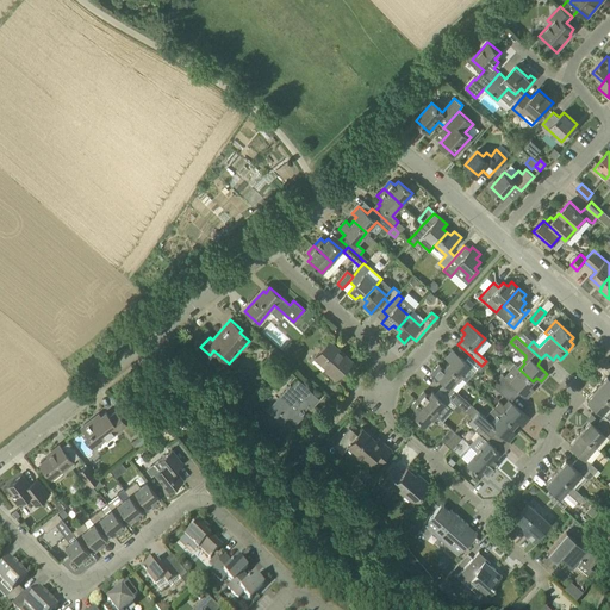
[(335,379),(352,361),(329,341),(315,358),(328,368),(325,371),(335,379)]
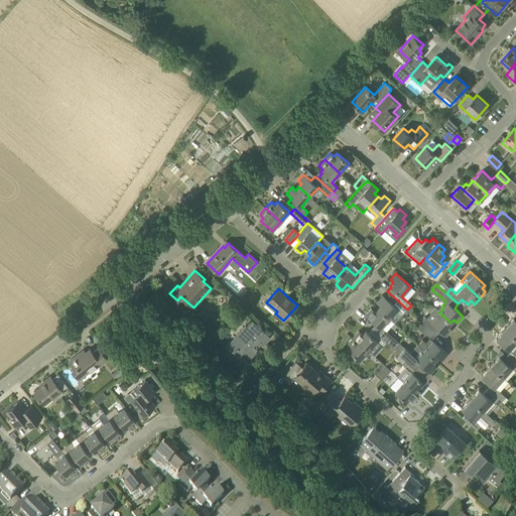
[(388,300),(383,295),(377,301),(381,305),(378,308),(389,318),(398,309),(403,313),(407,309),(393,296),(388,300)]
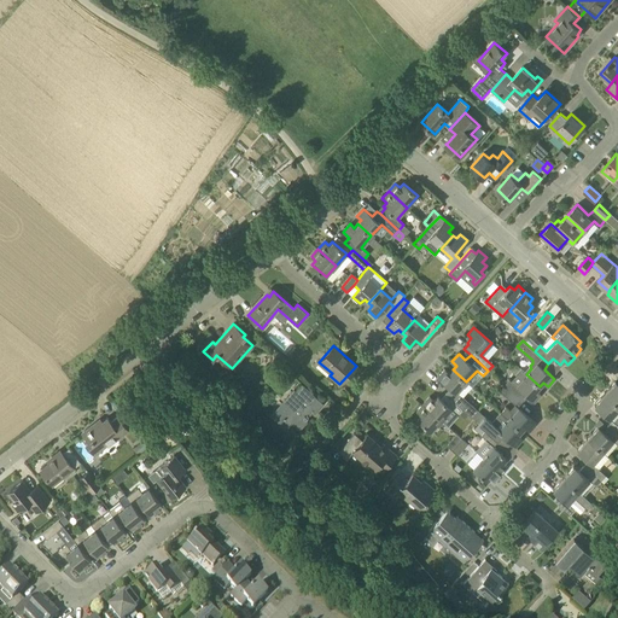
[(445,392),(452,398),(456,394),(466,382),(453,369),(449,373),(444,369),(438,377),(450,388),(445,392)]
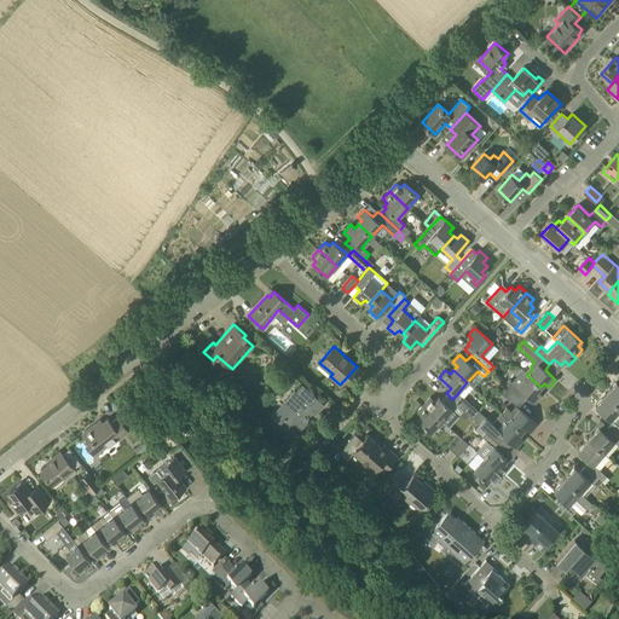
[(541,387),(527,375),(516,387),(510,381),(505,386),(509,389),(521,399),(524,401),(528,397),(534,403),(542,395),(537,391),(541,387)]
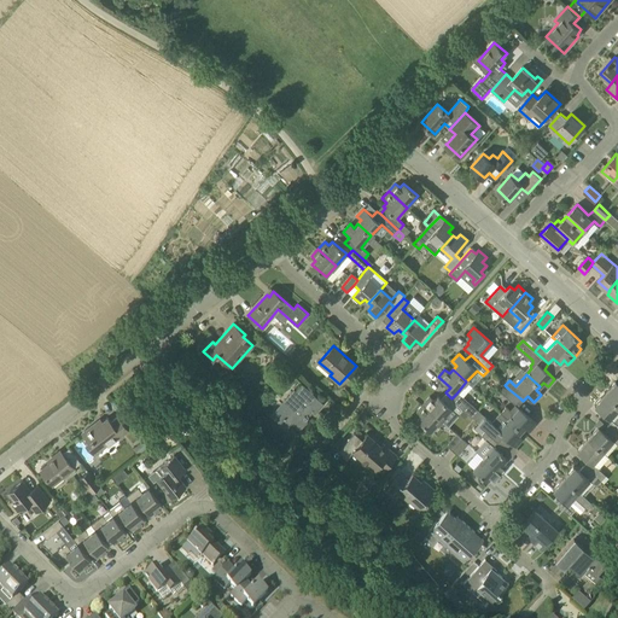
[(617,384),(616,382),(605,394),(617,404),(617,384)]
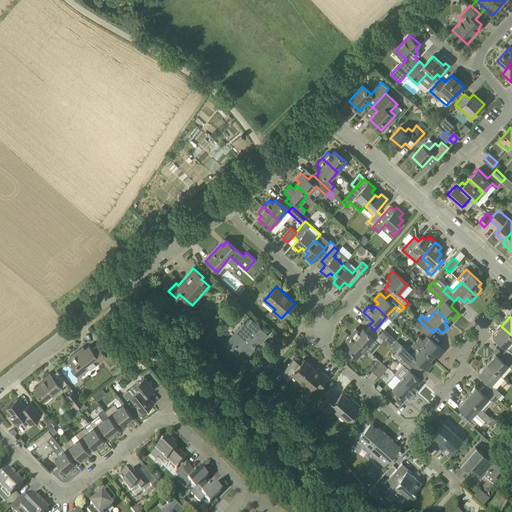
[(268,334),(250,318),(245,324),(243,322),(224,344),(237,355),(241,350),(248,356),(255,349),(254,348),(255,346),(255,345),(255,344),(259,341),(261,342),(268,334)]
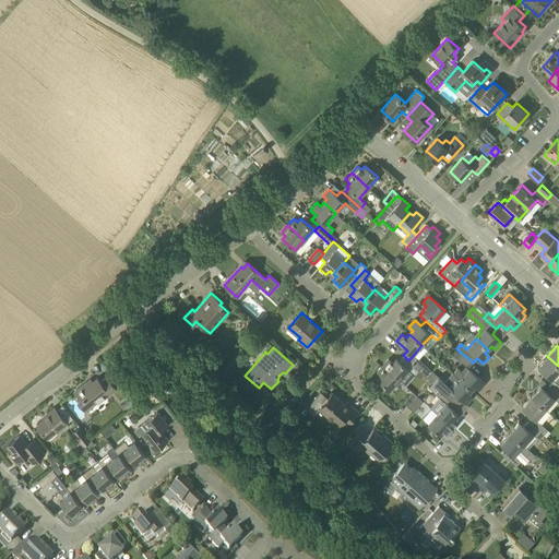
[(408,360),(403,355),(399,360),(396,358),(392,363),(389,358),(382,365),(400,380),(408,369),(414,375),(418,370),(408,360)]
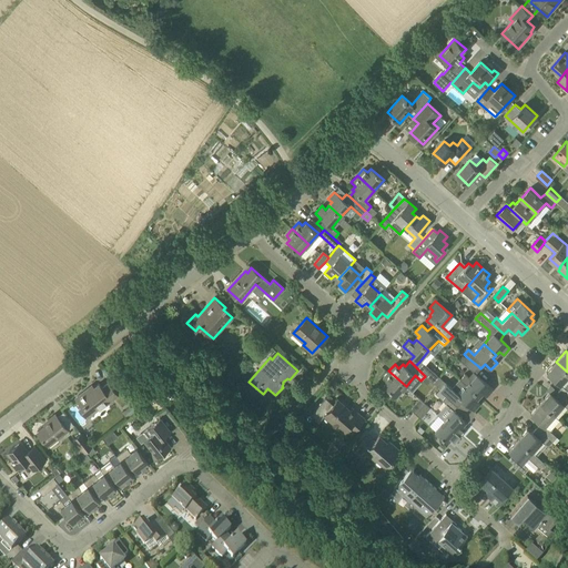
[(546,373),(560,385),(567,375),(567,372),(556,362),(546,373)]
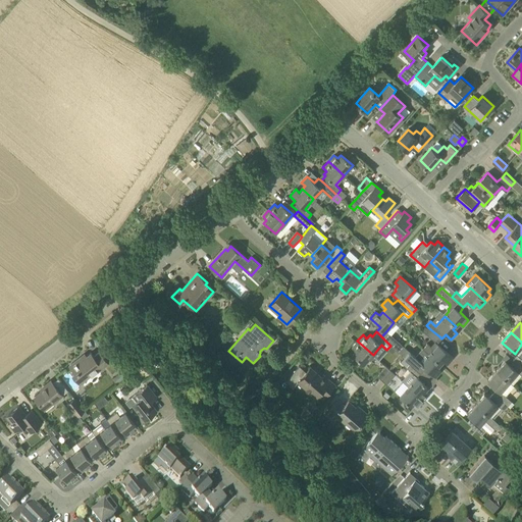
[(364,364),(373,355),(357,341),(352,348),(356,351),(352,354),(364,364)]
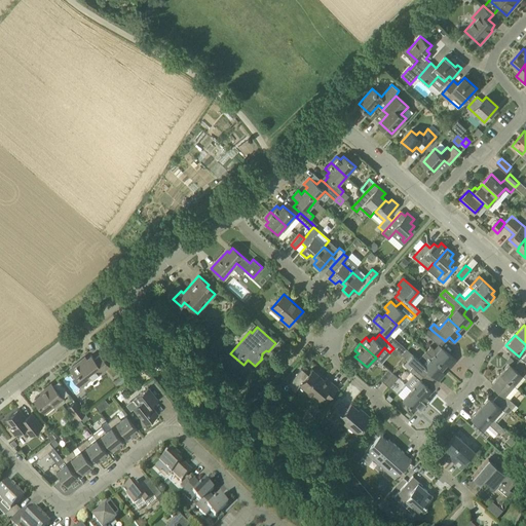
[(456,361),(441,346),(436,351),(430,346),(426,350),(433,357),(431,357),(444,367),(447,364),(450,367),(456,361)]
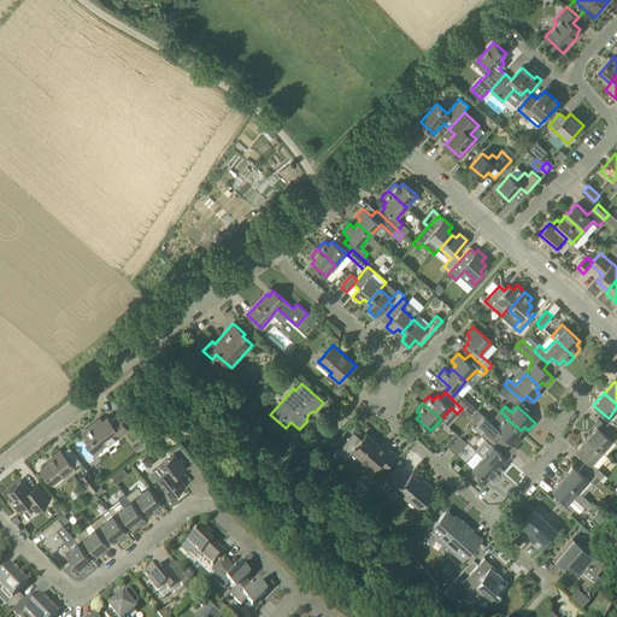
[(492,422),(485,416),(479,422),(486,429),(503,445),(507,440),(515,446),(522,438),(517,434),(521,430),(506,418),(507,418),(500,411),(492,422)]
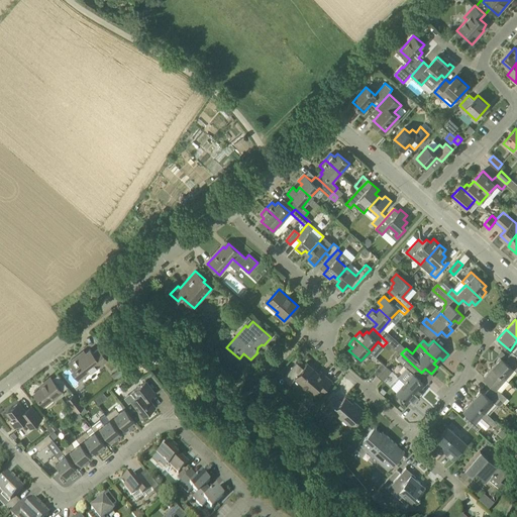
[(108,359),(99,348),(93,352),(90,349),(82,355),(80,353),(68,363),(73,369),(71,371),(79,380),(92,370),(93,371),(108,359)]
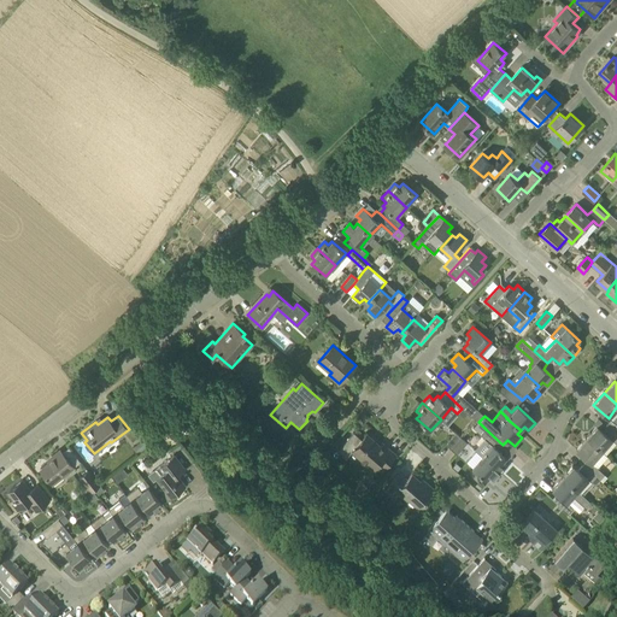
[(616,424),(611,419),(601,430),(597,425),(587,438),(601,451),(612,440),(616,444),(616,424)]
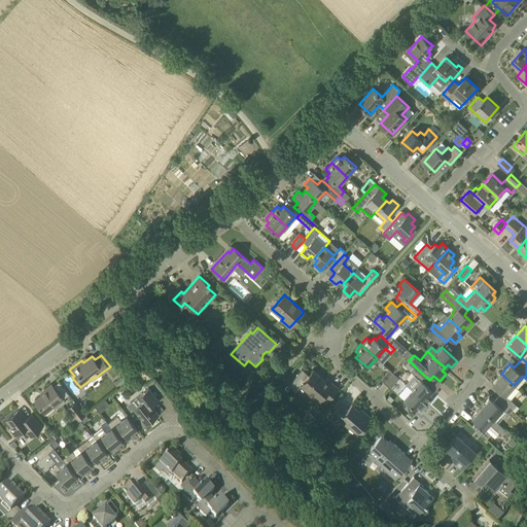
[(409,360),(403,365),(411,371),(415,366),(409,360)]
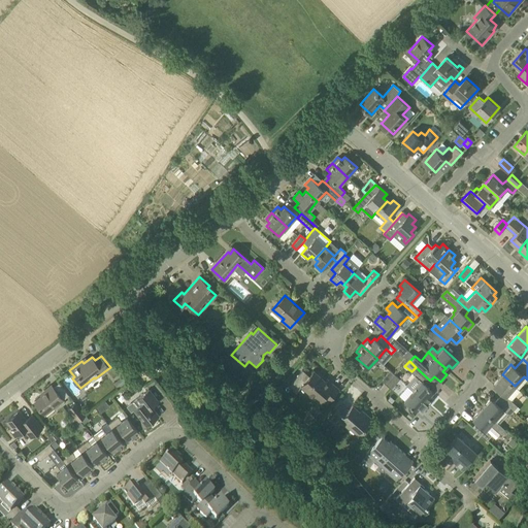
[(428,404),(434,398),(430,395),(433,391),(426,386),(430,381),(416,367),(411,371),(417,376),(421,382),(413,391),(428,404)]
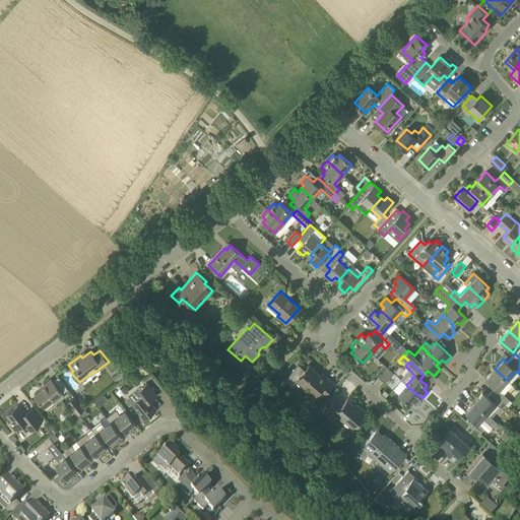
[(305,370),(298,365),(284,379),(291,385),(298,380),(314,395),(318,391),(323,395),(333,384),(326,377),(324,379),(319,375),(309,366),(305,370)]
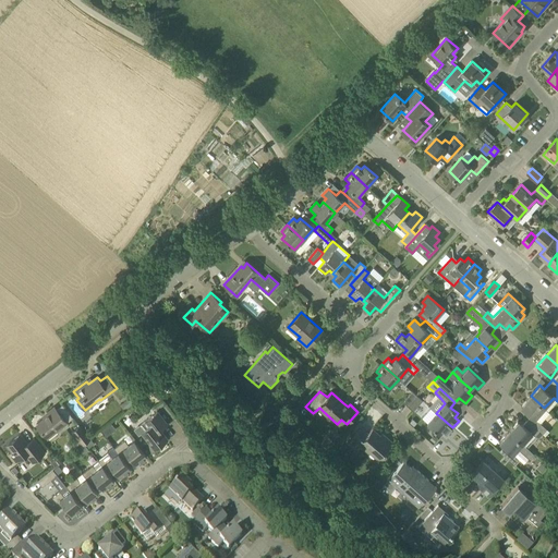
[(412,391),(410,395),(403,402),(409,407),(417,397),(412,391)]
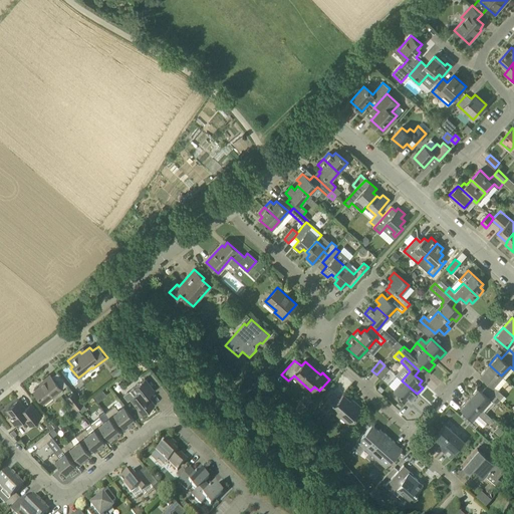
[(492,386),(501,375),(489,364),(480,374),(492,386)]
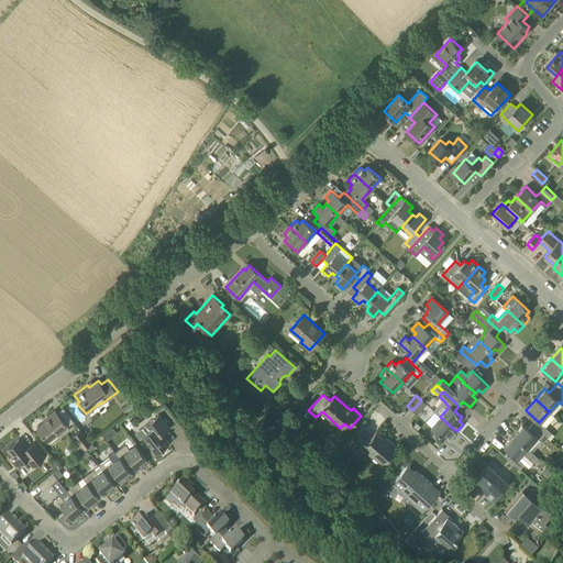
[(417,415),(423,406),(426,404),(421,400),(412,410),(417,415)]
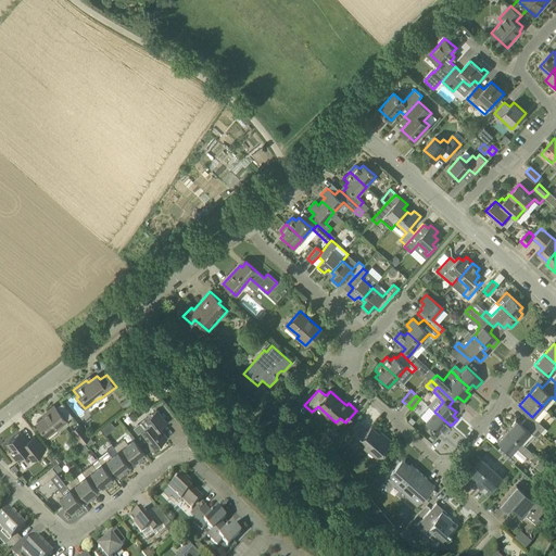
[(47,437),(48,436),(66,421),(54,405),(47,412),(48,413),(36,422),(47,437)]
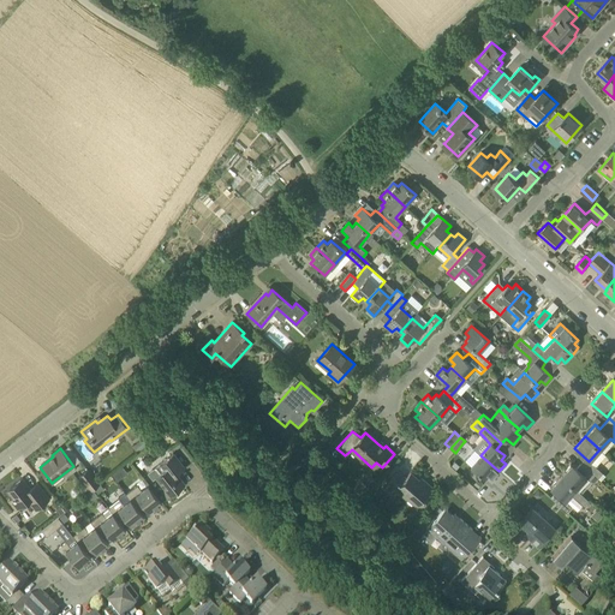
[(185,483),(177,473),(185,467),(173,453),(148,473),(154,479),(156,477),(162,485),(160,488),(167,497),(174,491),(175,494),(180,490),(179,488),(185,483)]
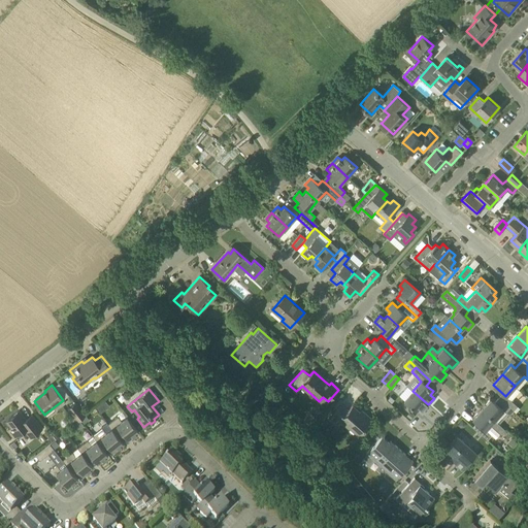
[(423,410),(428,404),(413,391),(404,400),(416,411),(419,407),(423,410)]
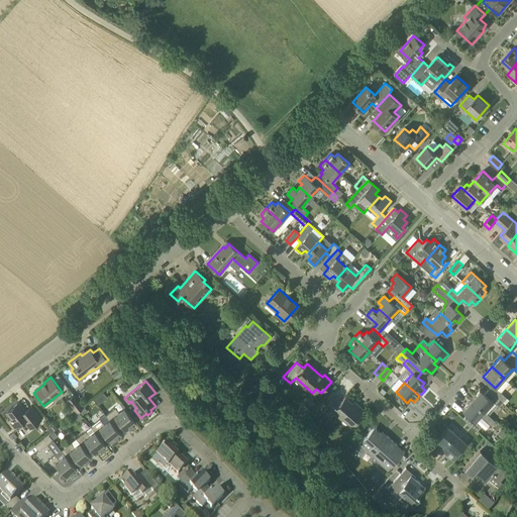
[(506,397),(497,389),(493,394),(488,390),(485,394),(480,390),(472,400),(484,411),(492,401),(498,406),(506,397)]
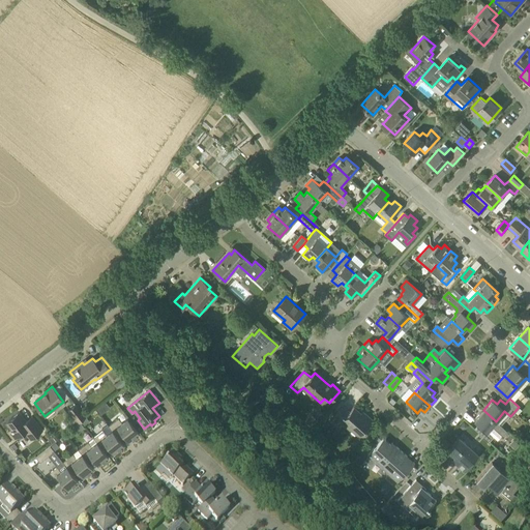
[(72,428),(86,417),(76,404),(67,410),(72,416),(67,420),(72,428)]
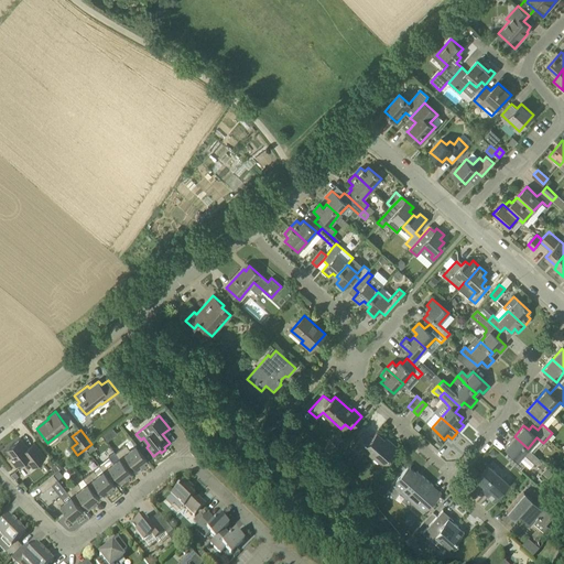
[(371,438),(365,432),(355,443),(368,455),(370,453),(382,464),(397,448),(390,441),(388,443),(383,440),(377,433),(371,438)]
